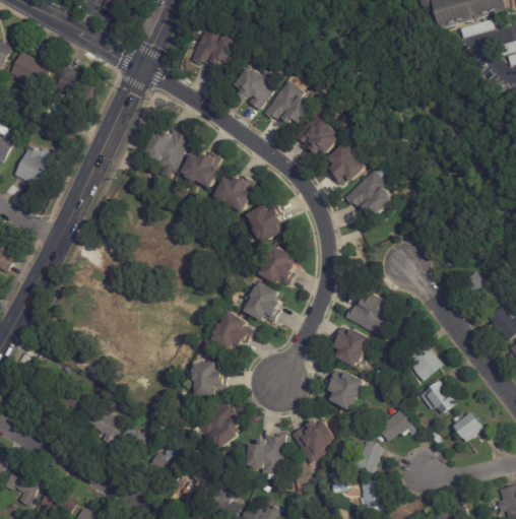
[(122,5),(120,3),(115,13),(102,6),(105,0),(128,0),(125,6),(122,5)]
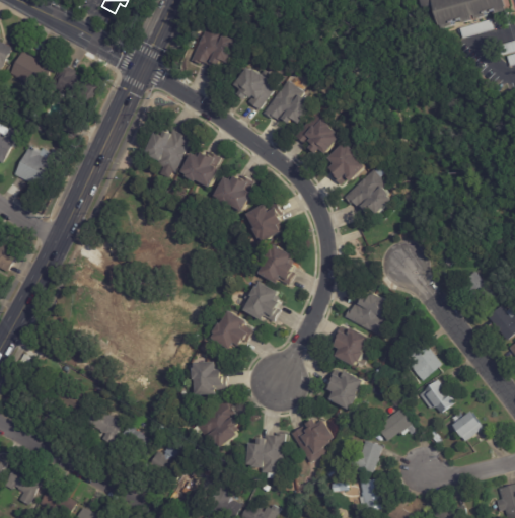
[(509,0),(511,5),(488,13),(488,15),(446,28),(438,2),(421,8),(418,0),(509,0)]
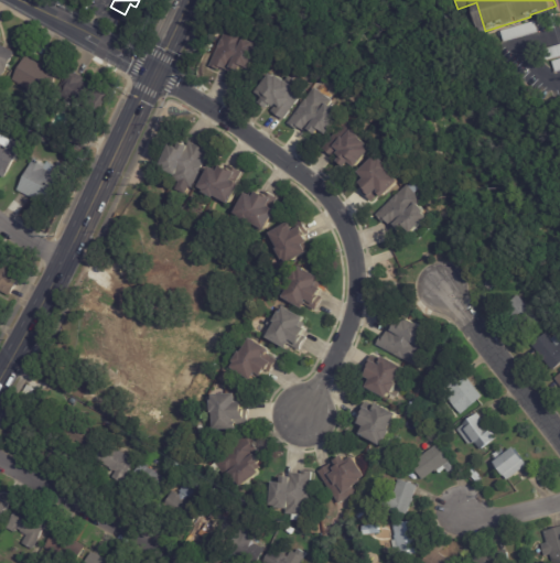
[(228,65),(224,63),(221,68),(211,64),(210,67),(201,64),(219,22),(239,31),(238,34),(249,40),(248,41),(254,43),(243,65),(235,61),(233,67),(228,65)]
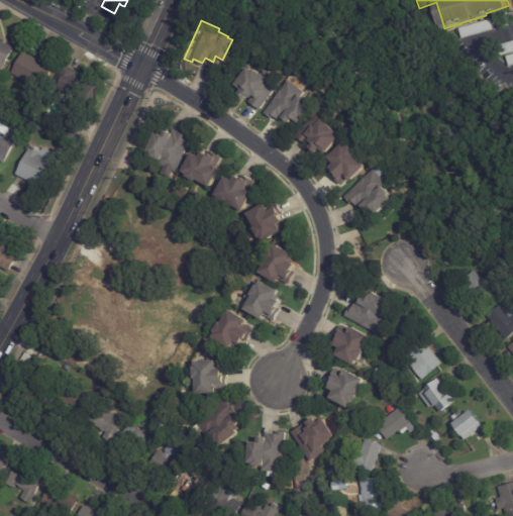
[(0,41),(12,48),(1,70),(0,69),(0,41)]
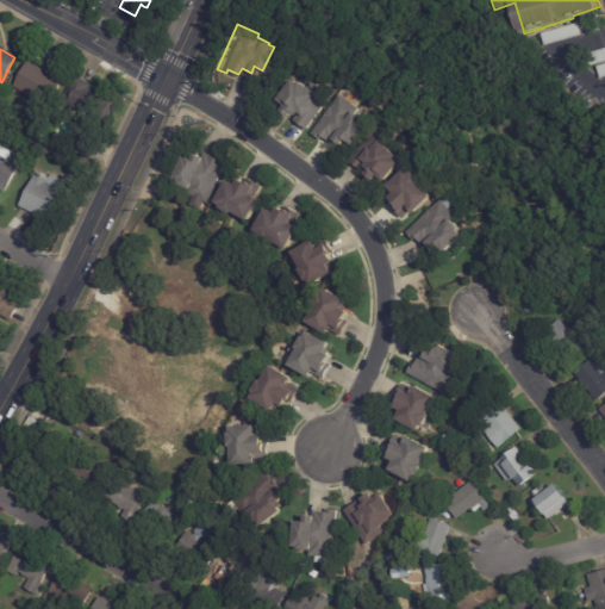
[(54,68),(70,78),(47,118),(30,109),(36,99),(25,93),(24,95),(11,87),(25,61),(50,75),(54,68)]
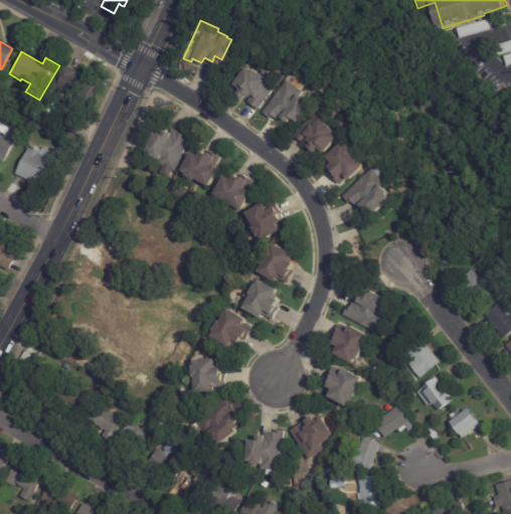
[(263,67),(278,78),(258,107),(246,99),(249,95),(246,93),(245,95),(237,90),(240,86),(235,81),(247,63),(251,66),(252,64),(261,70),(263,67)]
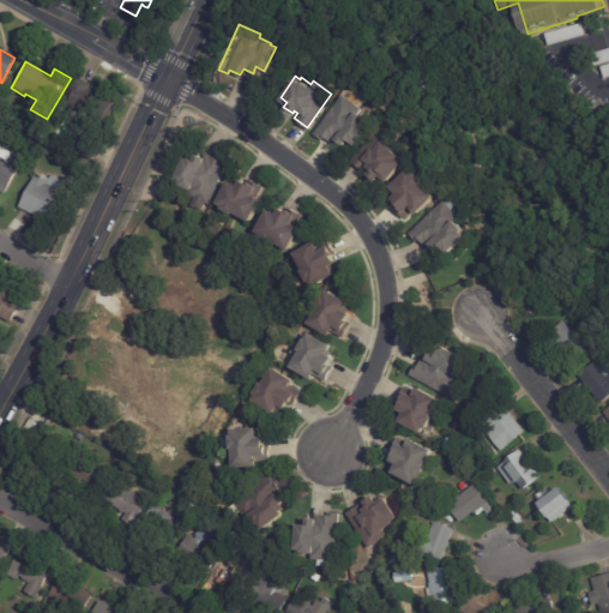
[(118,101),(103,126),(60,102),(73,79),(107,97),(109,92),(119,98),(118,101)]
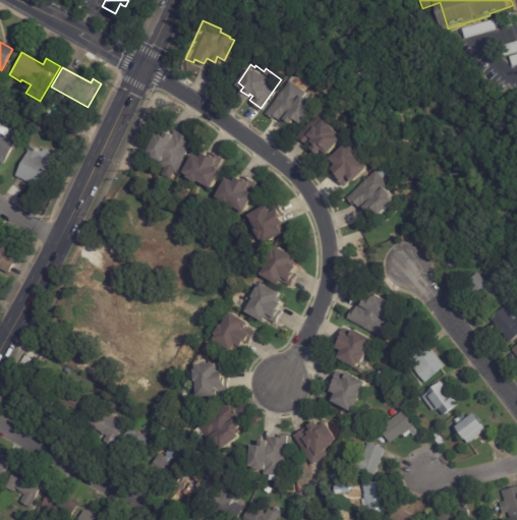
[(292,79),(305,90),(304,91),(313,98),(312,99),(317,103),(303,120),(299,117),(296,121),(294,119),(293,120),(287,116),(283,121),(273,114),(272,117),(265,112),(290,77),(292,79)]
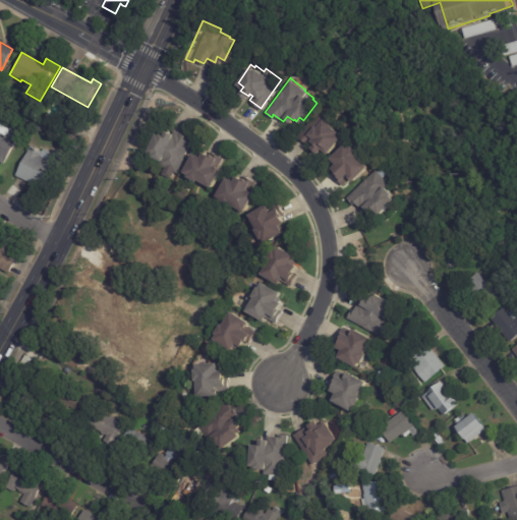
[(344,134),(329,153),(323,148),(319,152),(311,146),(316,141),(312,138),(307,145),(296,134),(319,107),(336,121),(334,123),(335,123),(334,124),(341,129),(340,131),(344,134)]
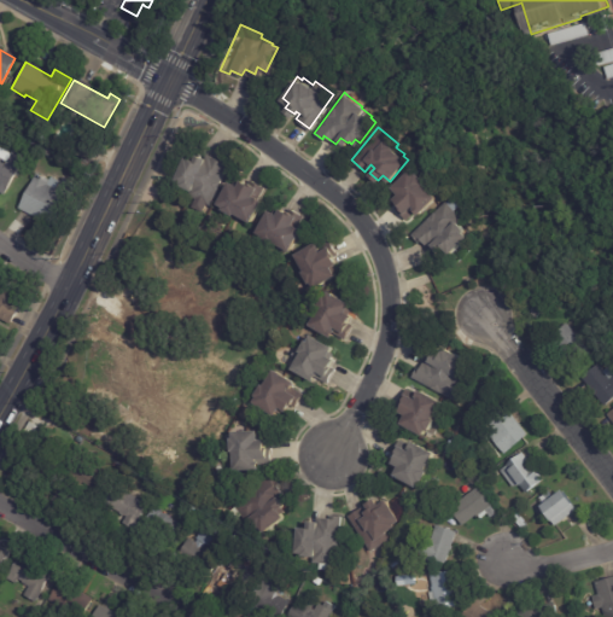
[(33,131),(40,134),(36,140),(29,135),(33,131)]
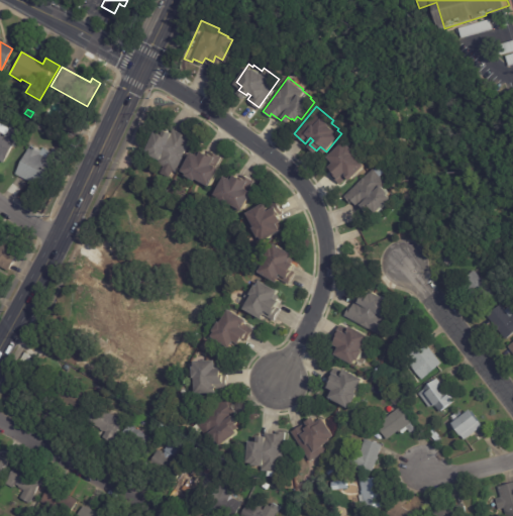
[(21,117),(28,121),(26,126),(19,122),(21,117)]
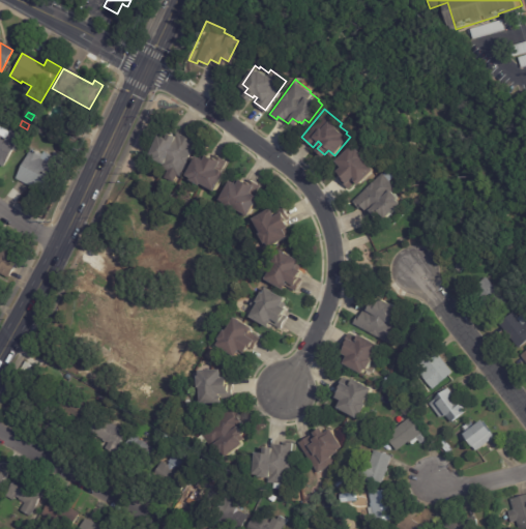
[(0,127),(8,133),(10,129),(20,135),(1,168),(0,167),(0,127)]
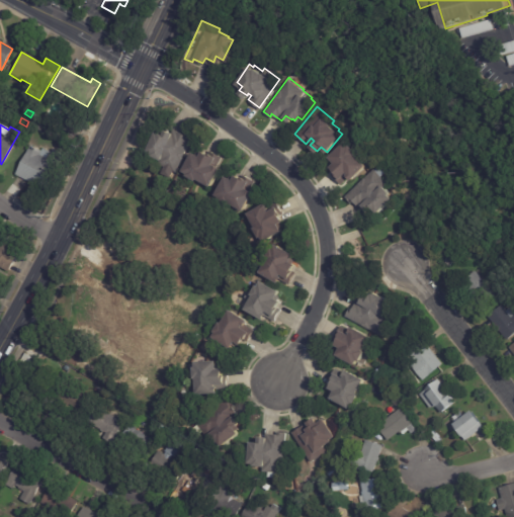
[(166,130),(170,132),(171,130),(181,135),(182,133),(190,137),(172,173),(167,171),(165,177),(158,173),(161,168),(154,164),(157,159),(150,155),(151,153),(146,151),(156,132),(163,135),(165,130),(166,130)]
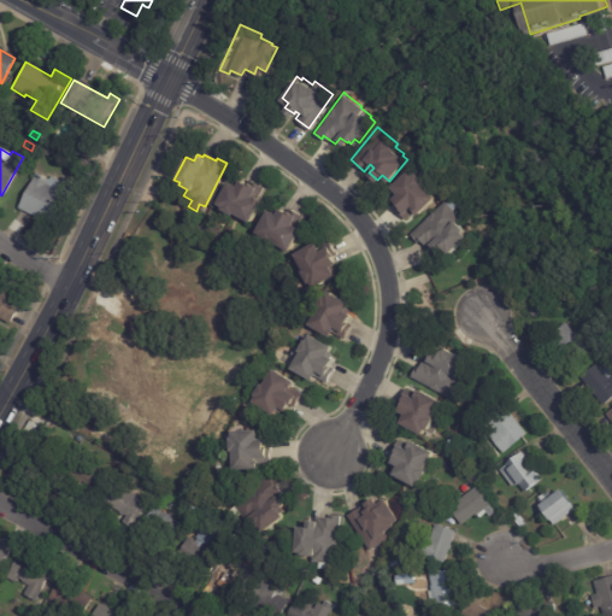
[(440,194),(421,212),(416,207),(405,218),(394,207),(400,201),(395,197),(400,192),(394,185),(413,165),(418,170),(421,169),(429,179),(427,180),(440,194)]
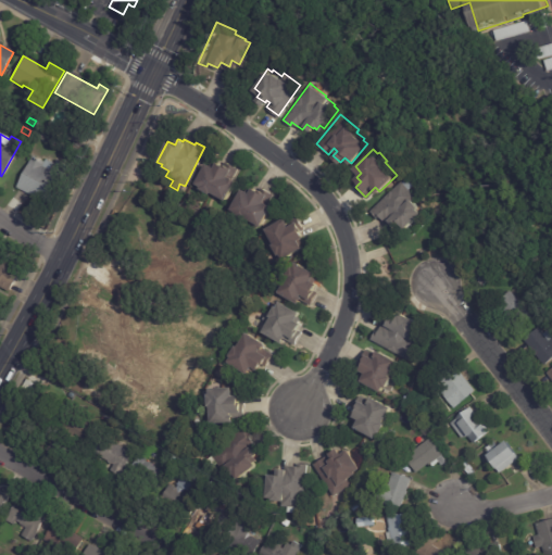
[(69,153),(76,158),(72,166),(64,162),(69,153)]
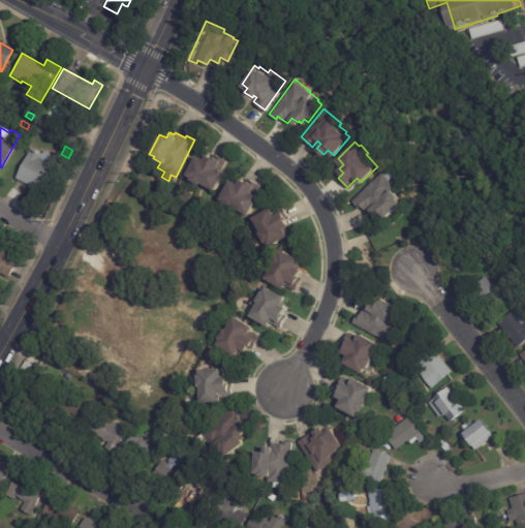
[(28,185),(14,179),(30,148),(42,154),(43,152),(53,156),(55,153),(63,157),(45,193),(28,185)]
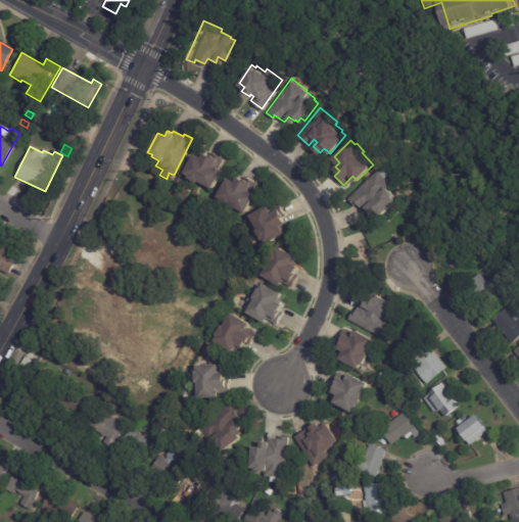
[(205,151),(214,156),(215,154),(222,158),(218,167),(222,169),(211,188),(197,180),(197,182),(187,177),(188,175),(184,172),(194,152),(201,157),(205,151)]
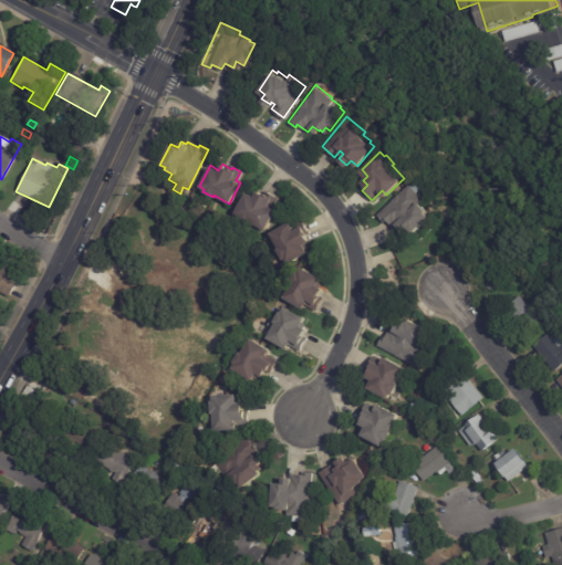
[(405,228),(399,221),(394,226),(386,218),(383,220),(377,213),(410,182),(412,184),(416,179),(424,186),(418,191),(426,199),(424,200),(435,211),(433,213),(434,215),(416,230),(413,227),(408,231),(405,228)]
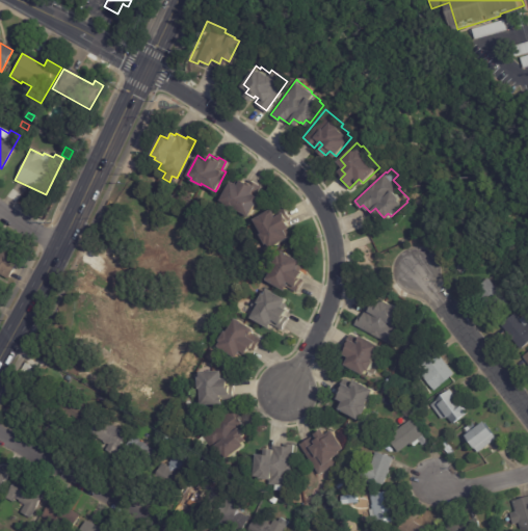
[(242,179),(247,182),(248,179),(258,185),(254,192),(259,195),(247,215),(218,197),(230,179),(237,183),(240,178),(242,179)]
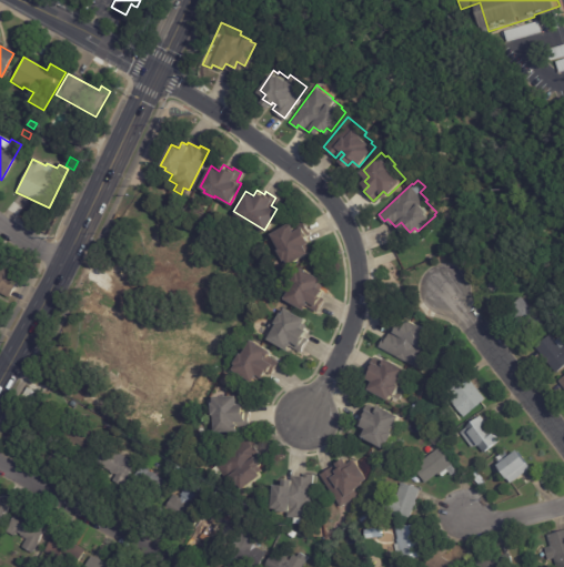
[(295,228),(295,229),(293,231),(294,232),(305,226),(310,234),(308,235),(311,242),(305,245),(310,253),(290,265),(286,260),(284,262),(278,251),(280,250),(271,234),(292,222),(295,228)]
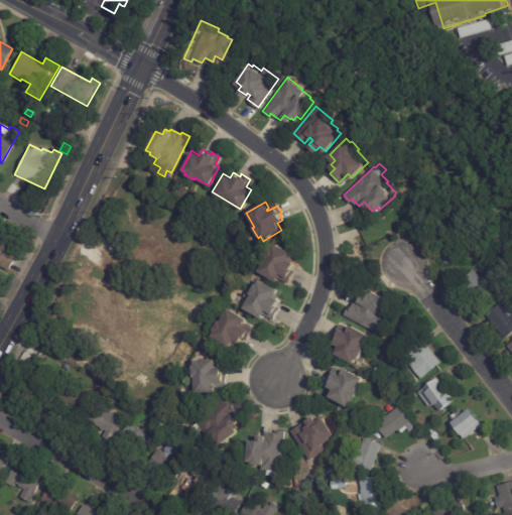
[(236,236),(230,246),(225,243),(231,233),(236,236)]
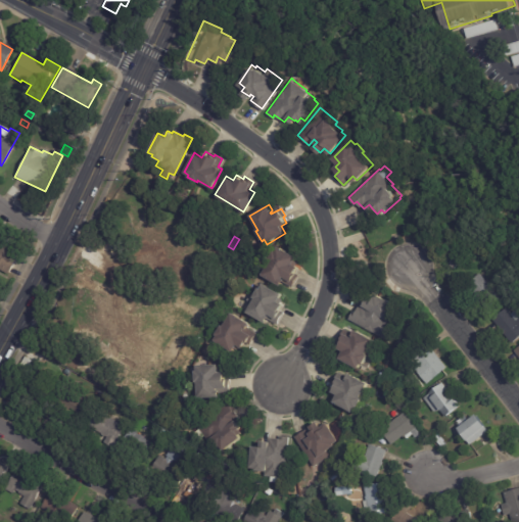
[(299,255),(295,264),(300,267),(296,274),(298,275),(292,287),(283,283),(282,284),(264,275),(279,245),(299,255)]
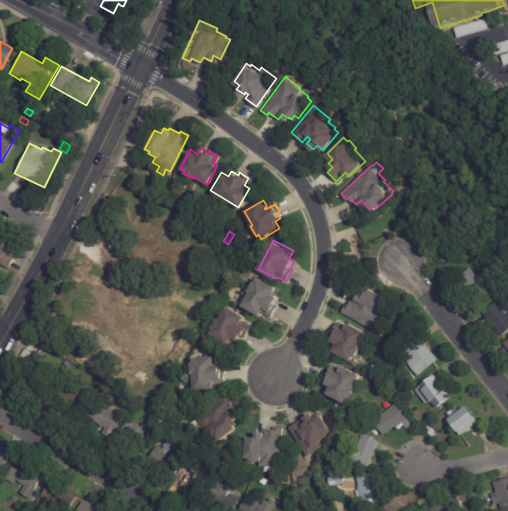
[(0,242),(4,244),(4,243),(17,251),(7,269),(0,265),(0,242)]
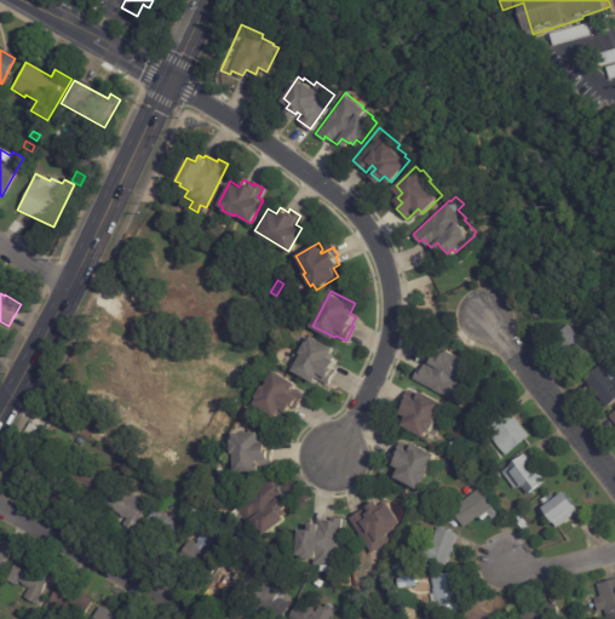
[(555,343),(550,337),(565,322),(588,349),(572,362),(555,343)]
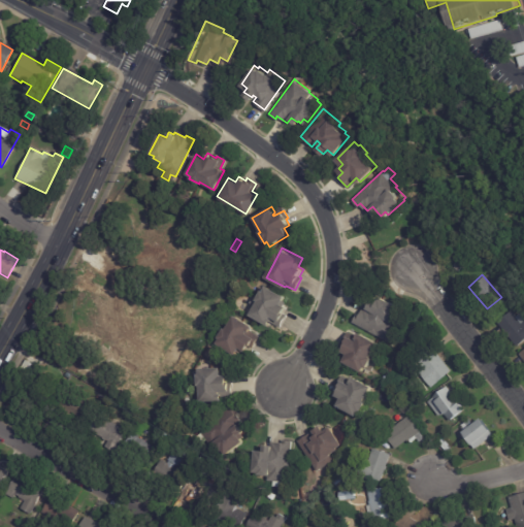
[(285,309),(283,315),(284,316),(283,318),(284,319),(279,328),(270,324),(269,326),(251,315),(258,301),(256,300),(262,291),(264,292),(266,287),(286,297),(282,304),(287,307),(285,309)]
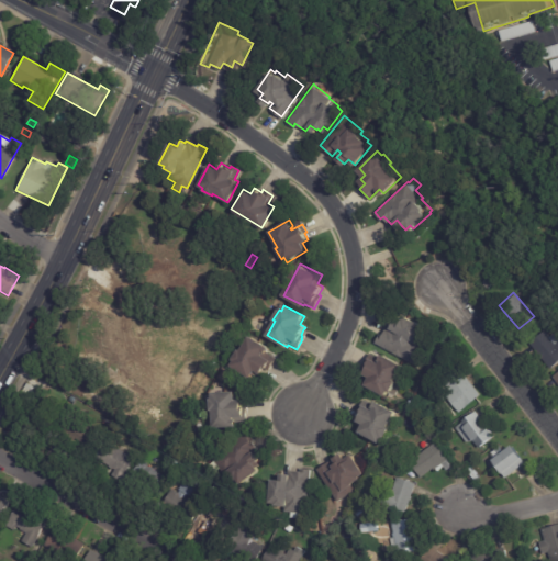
[(399,356),(374,344),(378,334),(381,335),(387,325),(392,328),(397,320),(403,323),(408,315),(427,325),(425,331),(427,332),(422,343),(423,344),(413,363),(399,356)]
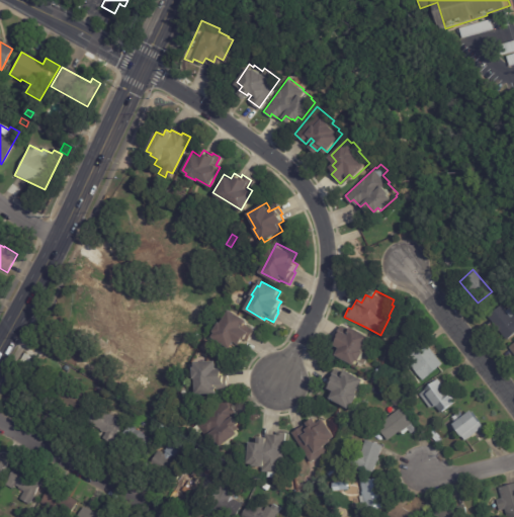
[(491,322),(486,316),(500,304),(504,310),(508,307),(513,314),(513,332),(506,339),(491,322)]
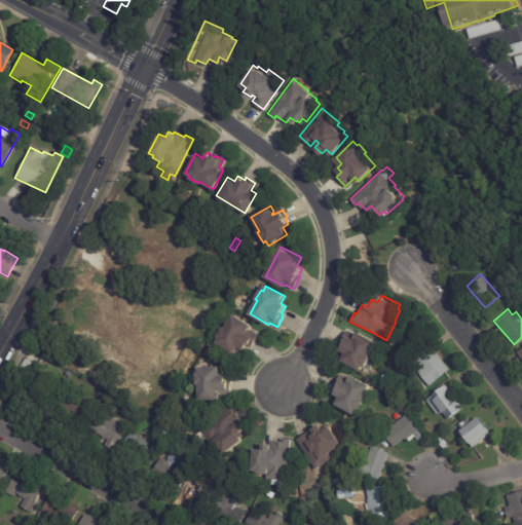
[(250,328),(249,331),(256,335),(249,347),(246,345),(244,349),(240,347),(237,352),(235,351),(234,352),(217,342),(219,337),(217,336),(223,327),(225,328),(233,313),(252,325),(250,328)]
